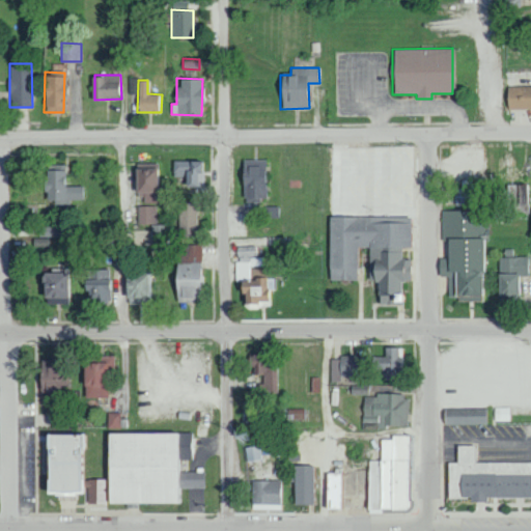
[(530,86),(506,87),(506,109),(530,109),(530,86)]
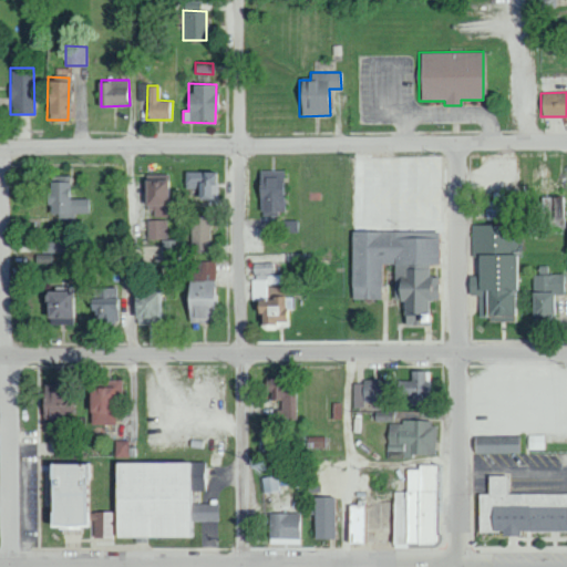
[(284,169),(258,171),(259,212),(284,212),(284,169)]
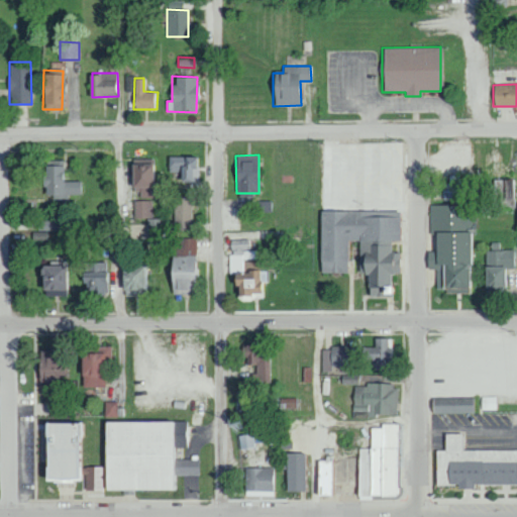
[(199,157),(170,156),(169,171),(180,172),(180,181),(199,181),(199,157)]
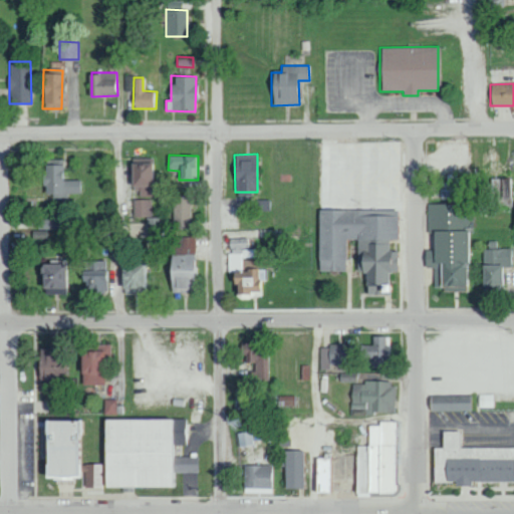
[(134,216),(152,216),(151,158),(130,158),(131,187),(139,187),(140,198),(134,198),(134,216)]
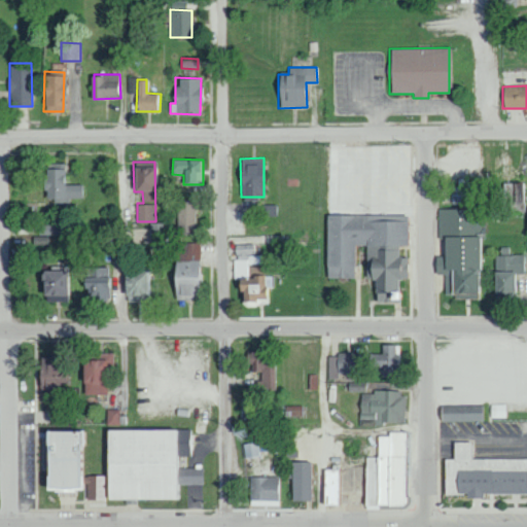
[(65,163),(43,163),(43,201),(69,201),(69,198),(80,198),(80,184),(65,184),(65,163)]
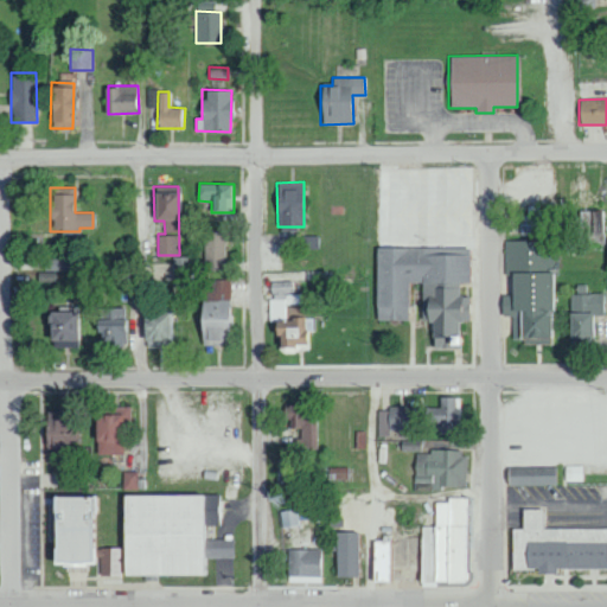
[(519,235),(550,234),(550,215),(544,215),(544,205),(528,206),(528,215),(518,215),(519,235)]
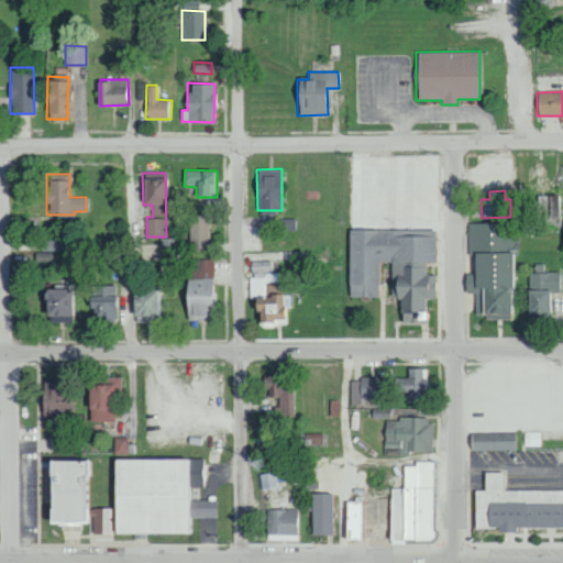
[(549,216),(561,216),(561,196),(539,196),(539,211),(549,211),(549,216)]
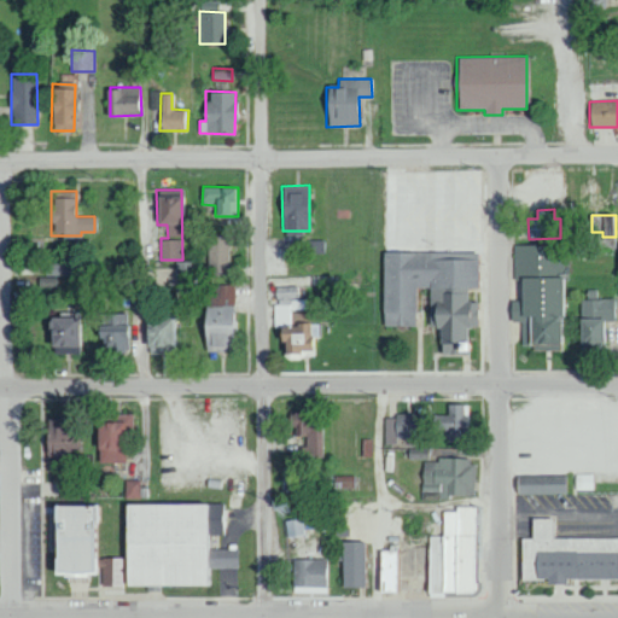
[(228,235),(208,235),(209,274),(229,273),(228,235)]
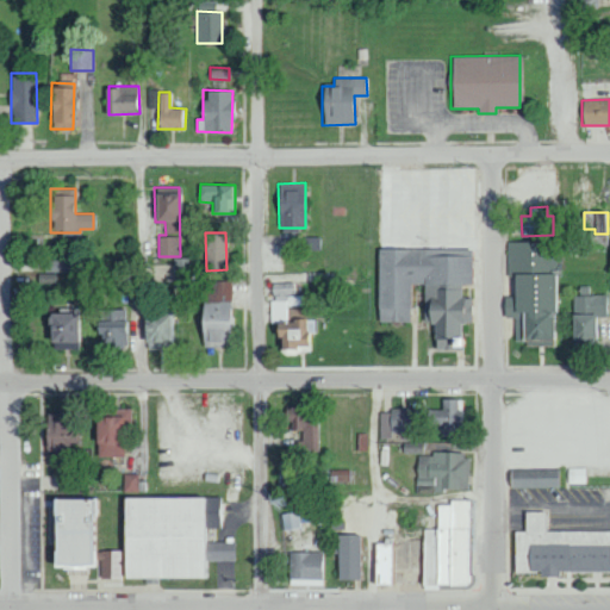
[(508,241),(508,268),(514,269),(512,297),(504,297),(504,317),(520,317),(520,341),(552,341),(553,281),(558,282),(559,242),(508,241)]
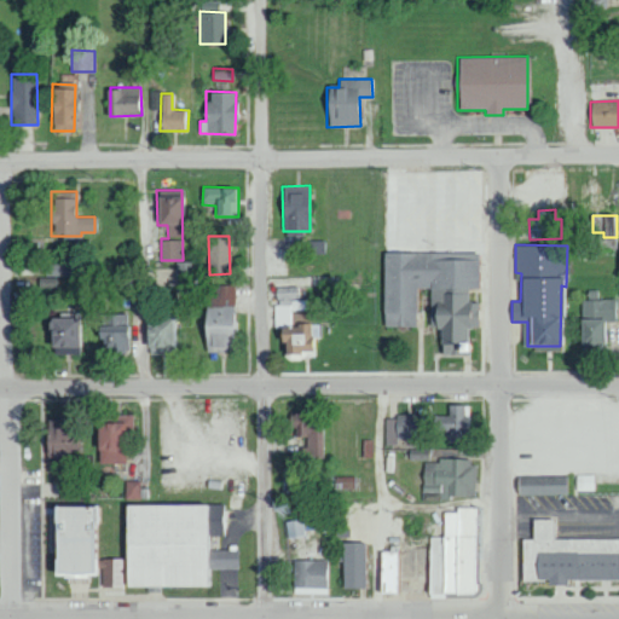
[(476,254),(383,252),(382,327),(415,327),(416,288),(431,288),(431,328),(440,328),(439,356),(464,356),(466,328),(476,328),(476,301),(466,301),(467,288),(476,288),(476,254)]
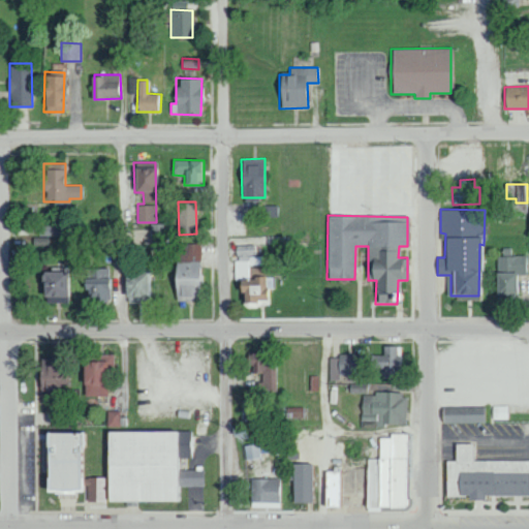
[(152,247),(169,247),(168,223),(152,224),(152,247)]
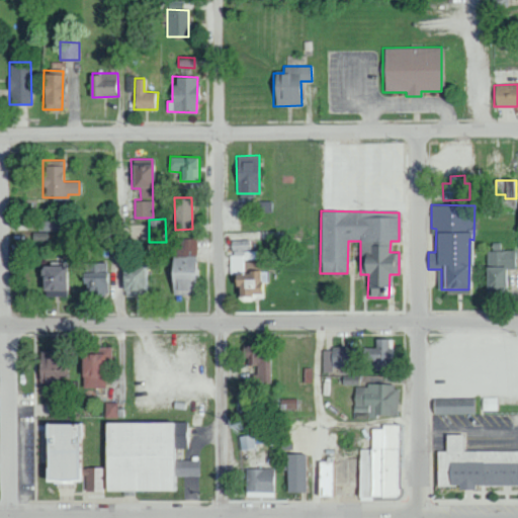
[(172,291),(197,291),(196,239),(171,239),(172,291)]
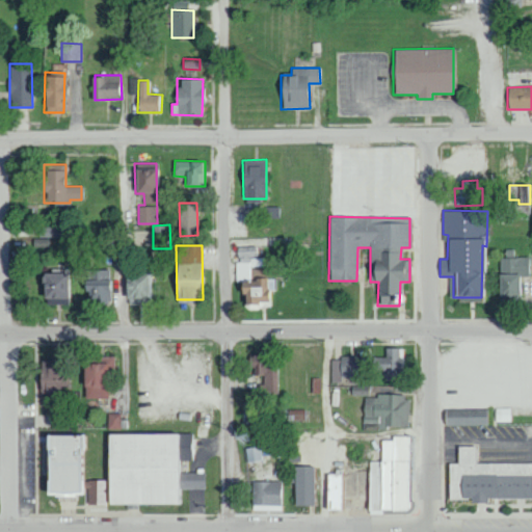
[(267,302),(266,266),(255,266),(255,246),(238,246),(238,262),(240,303),(267,302)]
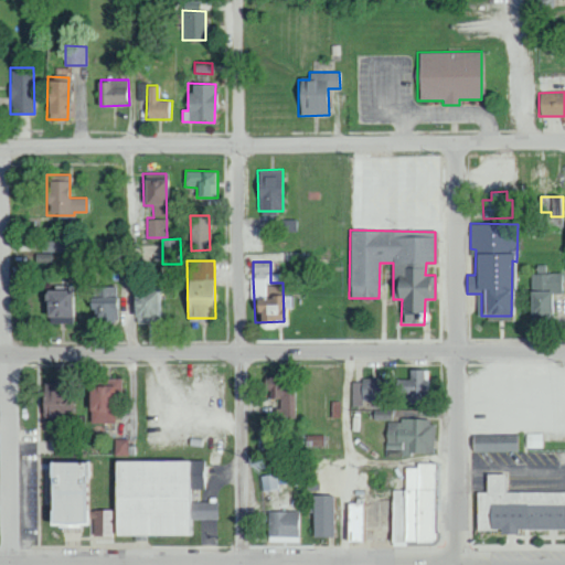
[(530,315),(550,315),(550,292),(561,292),(562,274),(530,273),(530,315)]
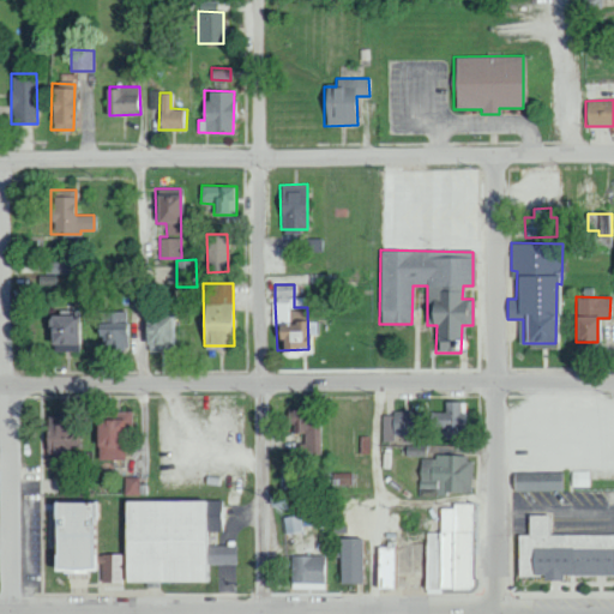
[(101,347),(112,345),(113,351),(130,350),(127,311),(98,312),(101,347)]
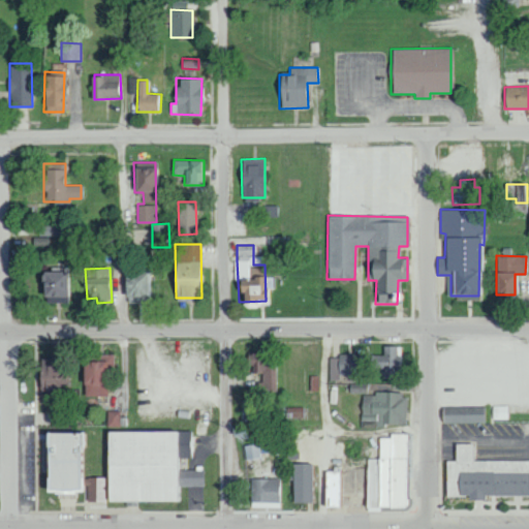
[(42,303),(66,303),(65,270),(41,271),(42,303)]
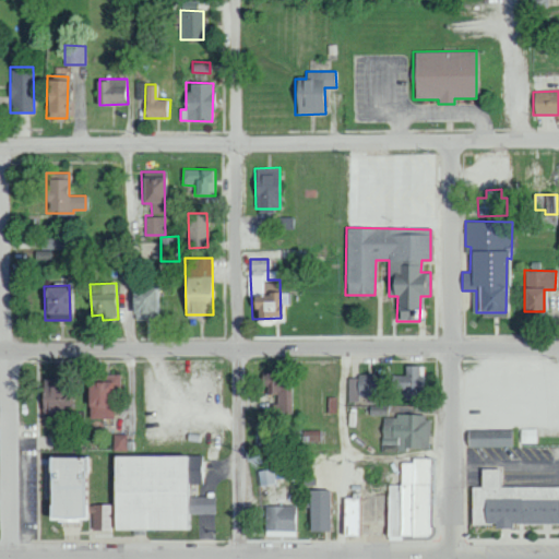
[(131,319),(157,320),(158,286),(132,286),(131,319)]
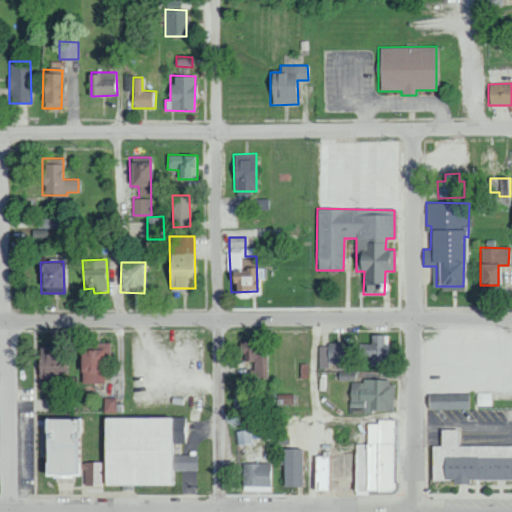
[(387,335),(371,334),(371,343),(358,343),(358,356),(375,357),(375,363),(386,364),(387,335)]
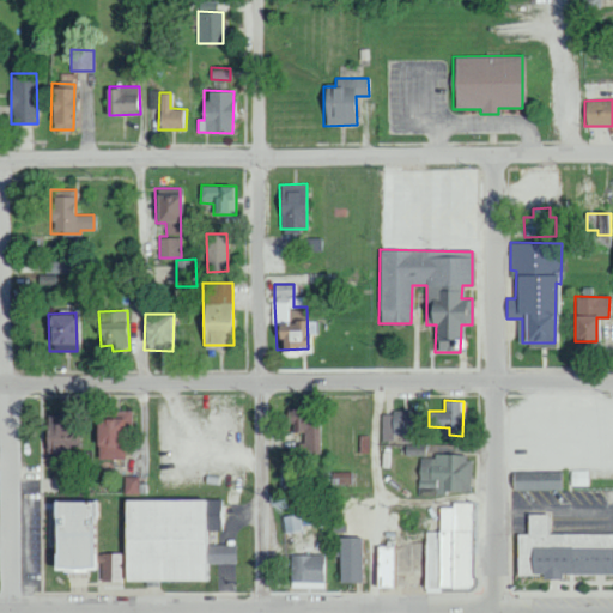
[(304,432),(304,443),(298,443),(299,453),(320,453),(320,408),(286,408),(286,423),(296,423),(296,432),(304,432)]
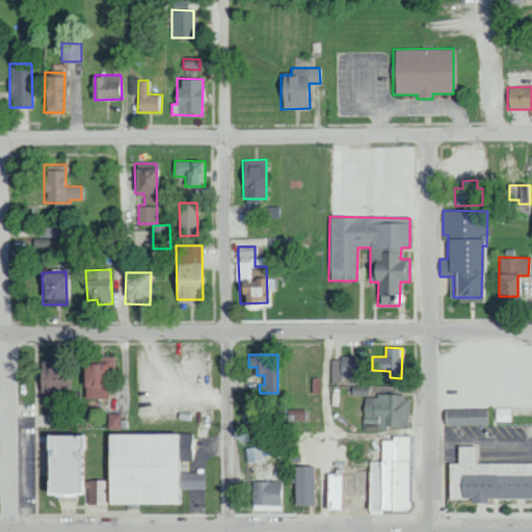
[(108,398),(107,372),(113,372),(112,355),(83,356),(84,398),(108,398)]
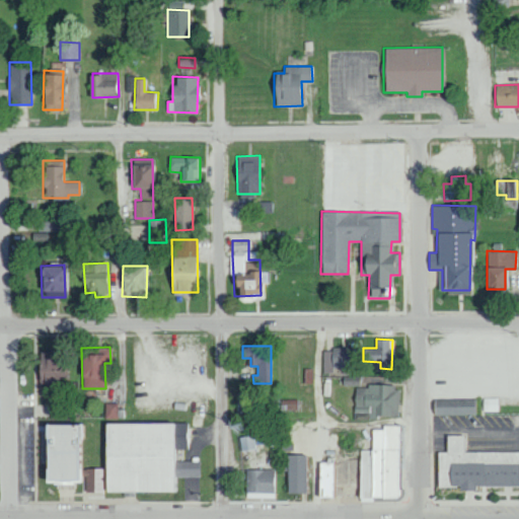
[(354,368),(354,349),(323,349),(323,372),(332,372),(332,368),(354,368)]
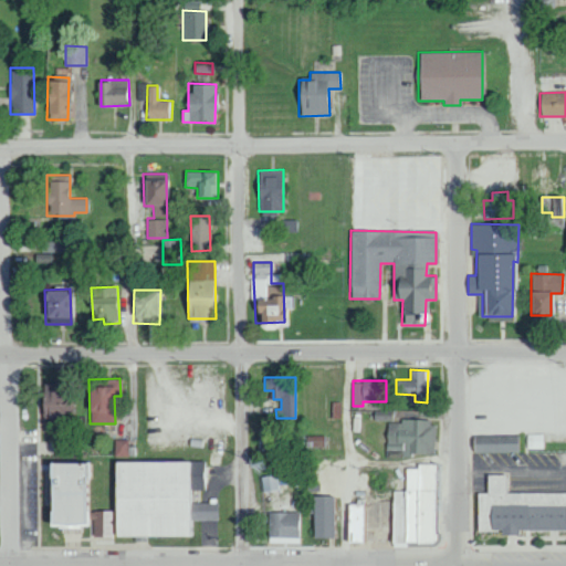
[(41,417),(72,417),(72,389),(41,388),(41,417)]
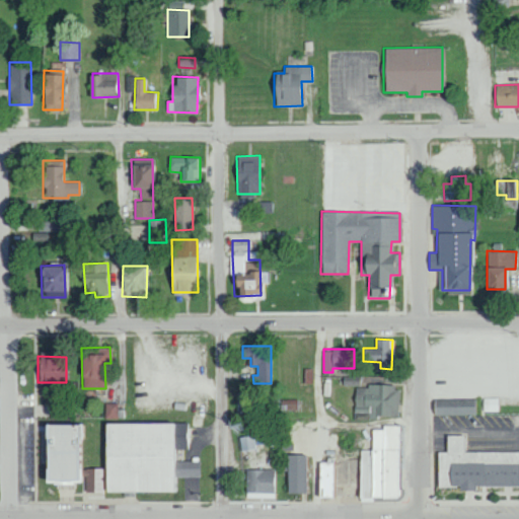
[(397,417),(397,385),(355,385),(355,418),(368,418),(368,417),(397,417)]
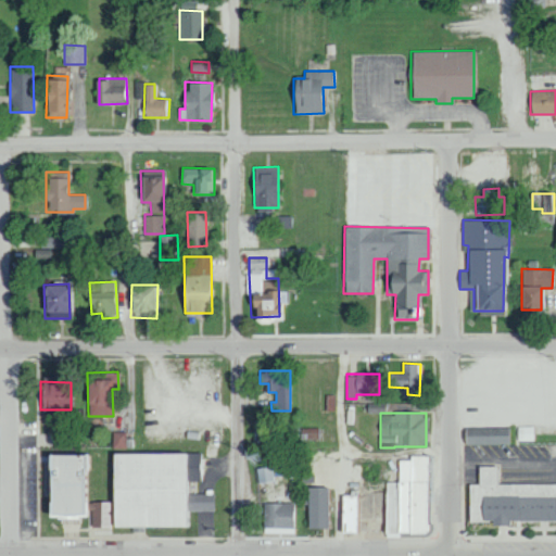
[(508,427),(465,428),(465,445),(508,444),(508,427)]
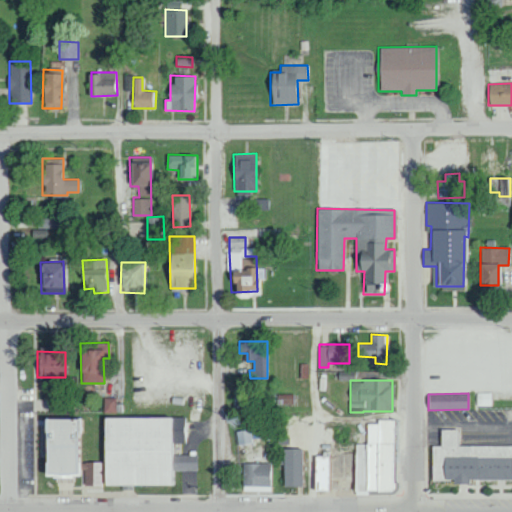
[(105,412),(116,412),(116,397),(105,398),(105,412)]
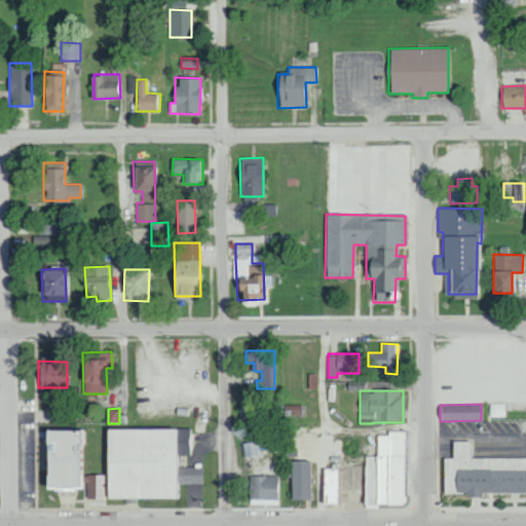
[(105,429),(105,475),(85,476),(86,499),(180,497),(180,484),(201,483),(200,467),(180,467),(179,455),(191,455),(191,428),(105,429)]
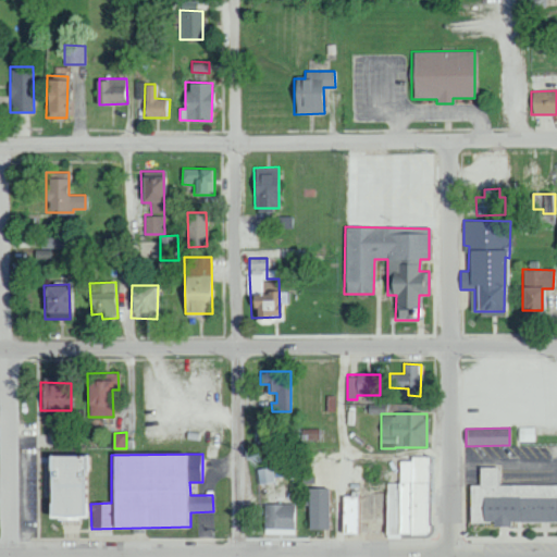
[(46,517),(84,516),(82,455),(45,456),(46,517)]
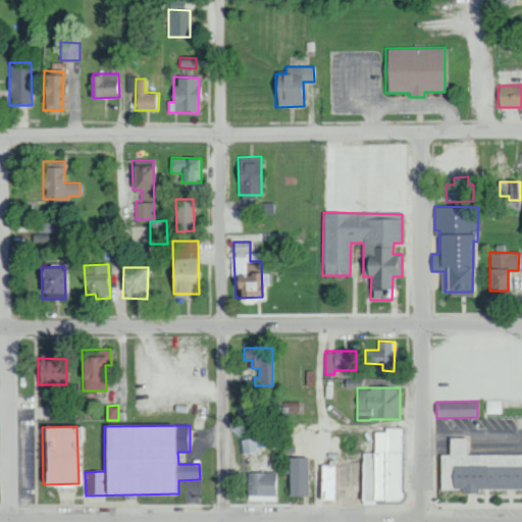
[(400,428),(384,428),(384,431),(373,431),(373,452),(360,453),(361,502),(401,501),(400,428)]
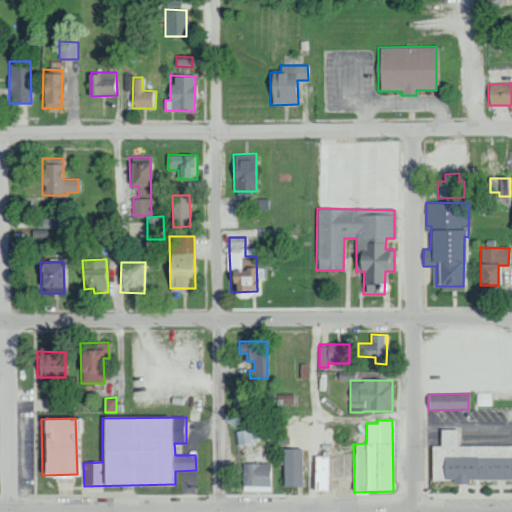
[(238,445),(253,442),(251,429),(236,432),(238,445)]
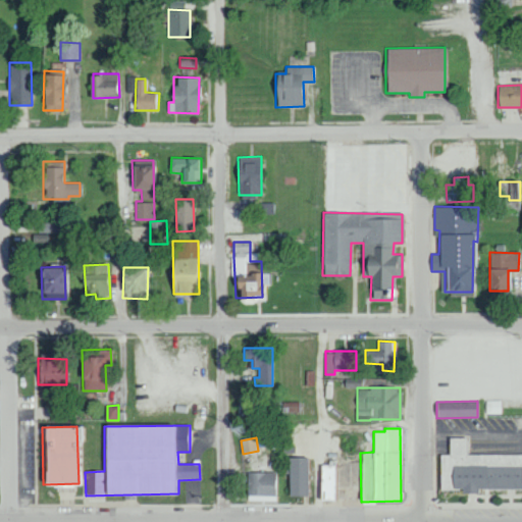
[(521,454),(467,455),(467,437),(449,437),(449,455),(439,455),(439,489),(460,488),(460,492),(476,492),(476,489),(521,488),(521,454)]
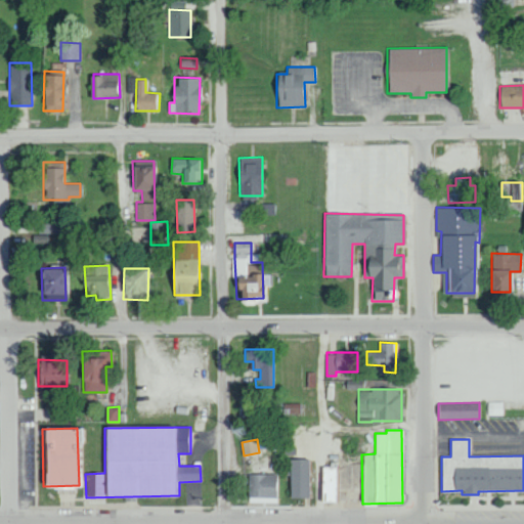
[(308,460),(290,460),(291,498),(309,497),(308,460)]
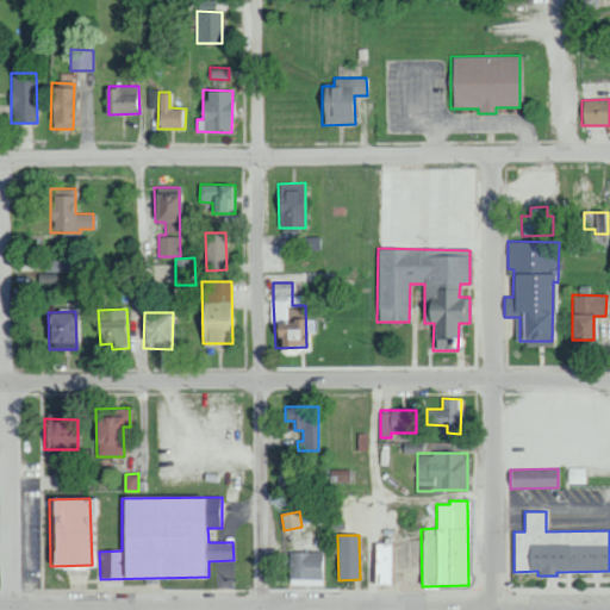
[(374,543),(373,584),(392,584),(392,543),(374,543)]
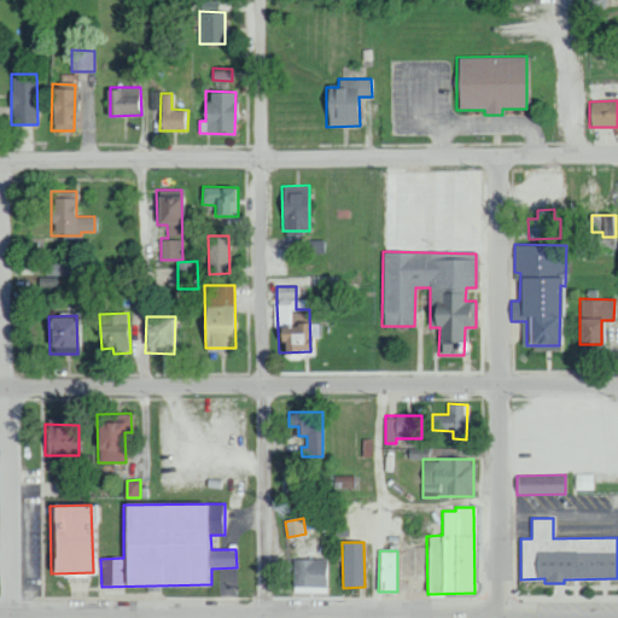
[(292,587),(325,588),(326,560),(293,559),(292,587)]
